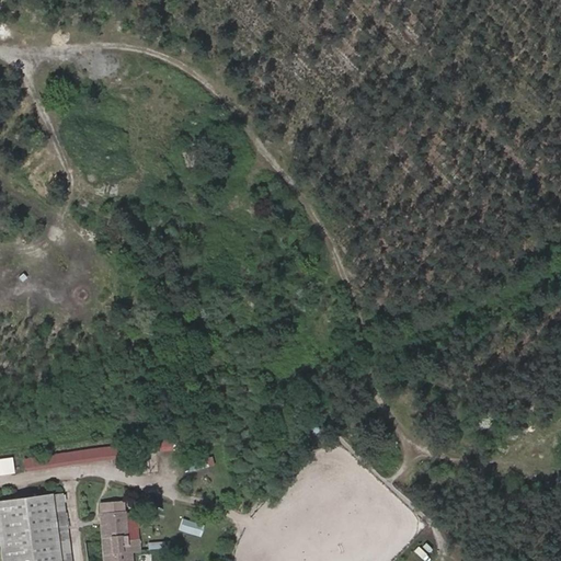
[(192,434),(153,439),(155,447),(193,442),(192,434)]
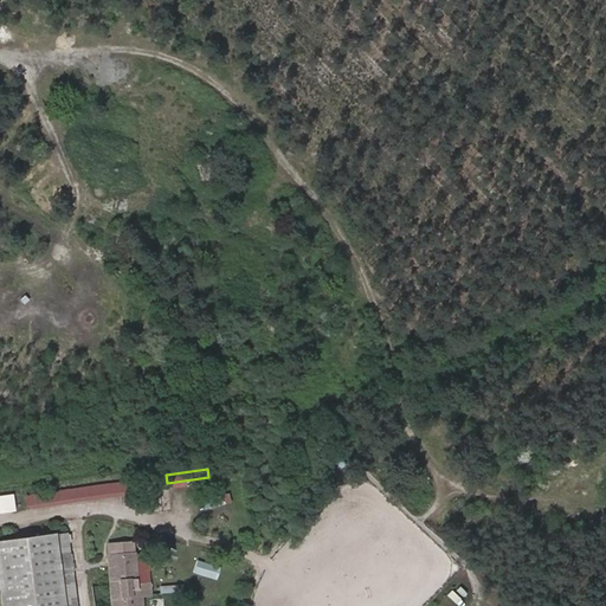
[(25,495),(26,504),(120,490),(121,494),(135,491),(133,478),(25,495)]
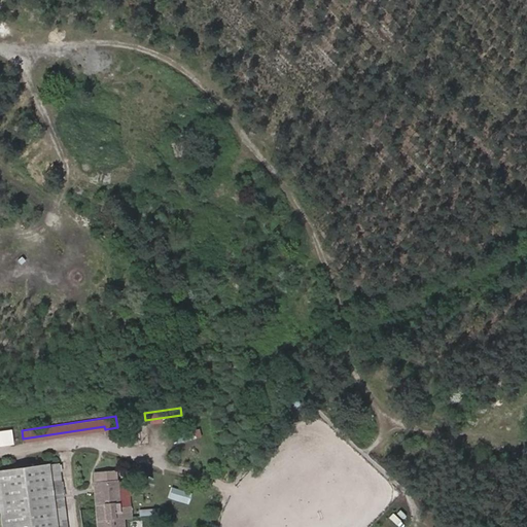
[(199,425),(176,432),(180,442),(202,434),(199,425)]
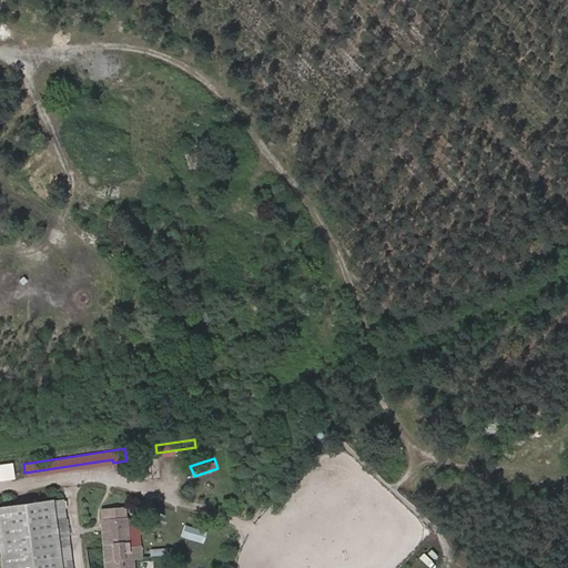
[(0,465),(0,479),(12,478),(11,465),(0,465)]
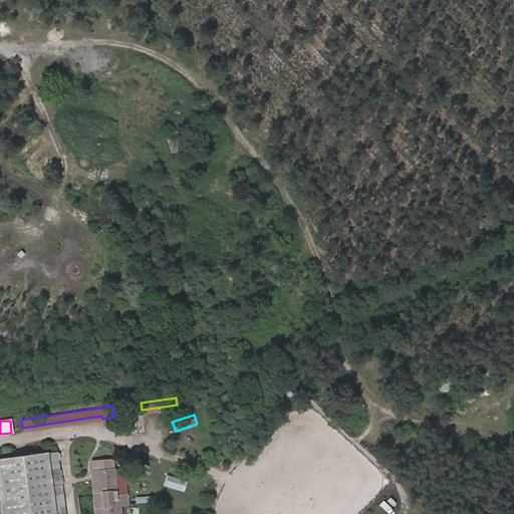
[(46,452),(54,513),(61,513),(57,485),(60,484),(55,450),(46,452)]
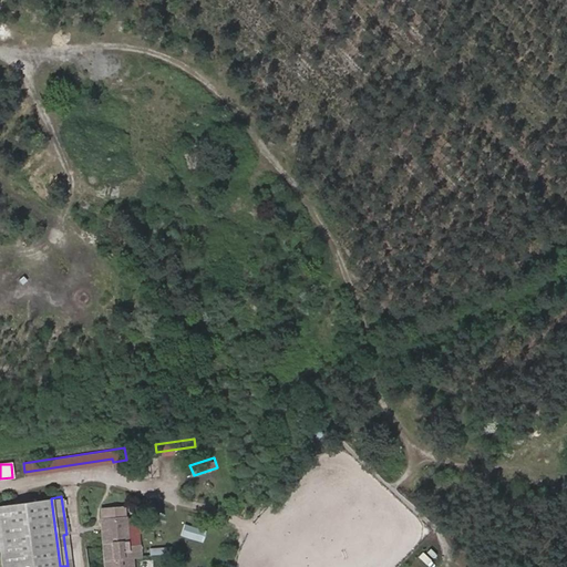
[(60,566),(51,498),(0,505),(0,566),(60,566)]
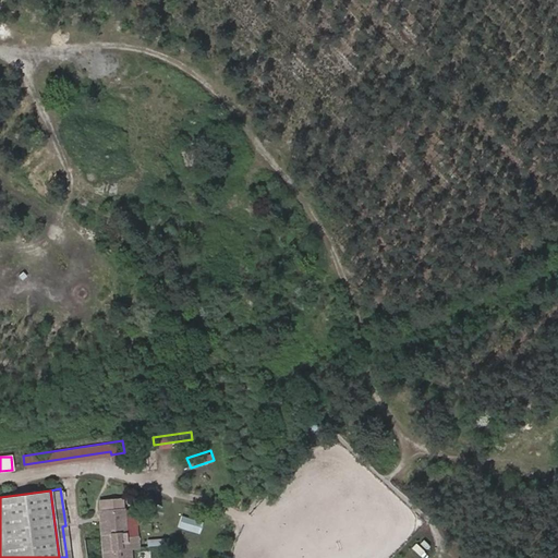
[(98,500),(102,557),(128,557),(128,547),(135,547),(134,536),(124,537),(121,498),(98,500)]
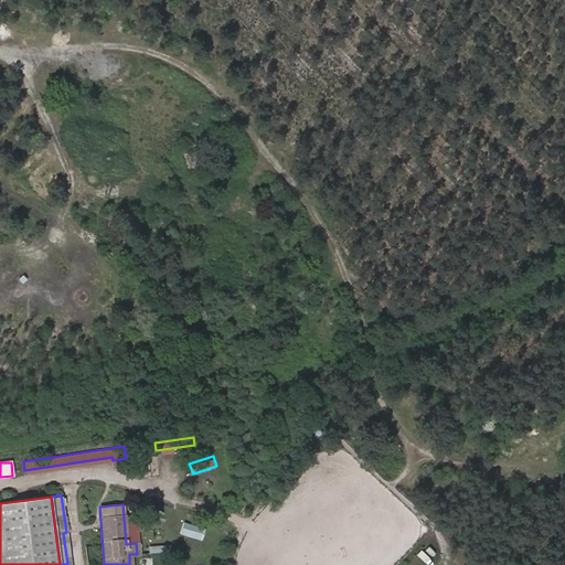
[(203,537),(205,525),(183,522),(181,534),(203,537)]
